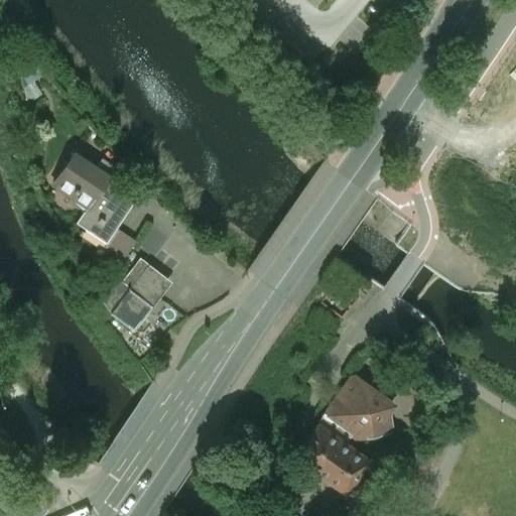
[(113,181),(73,153),(53,183),(74,197),(77,191),(91,202),(76,223),(106,243),(131,206),(108,189),(113,181)]
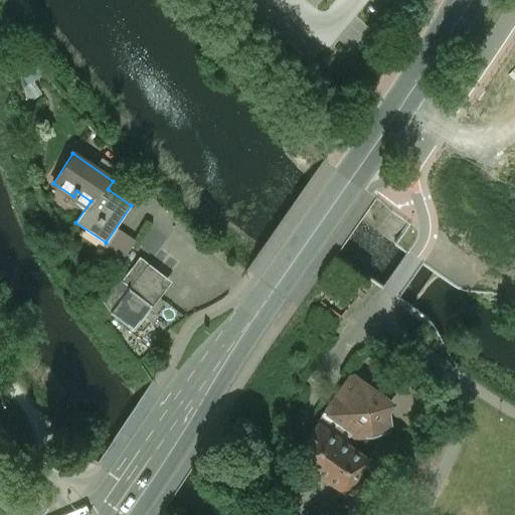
[(156,271),(137,295),(149,303),(167,279),(156,271)]
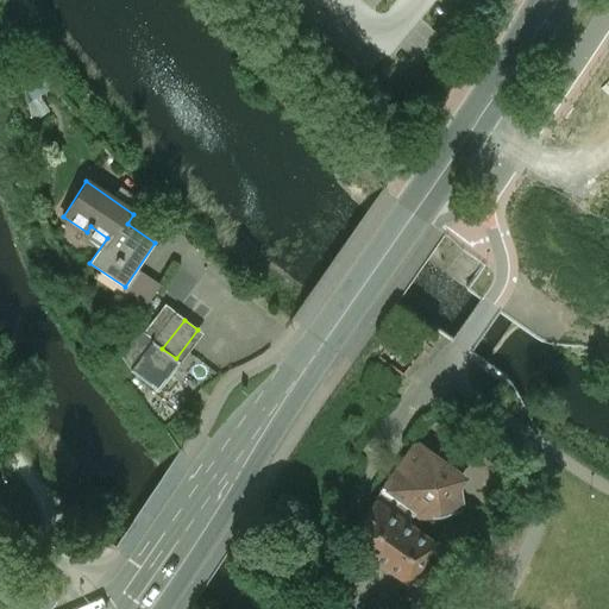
[(162,349),(152,340),(131,370),(158,390),(180,362),(176,358),(162,349)]
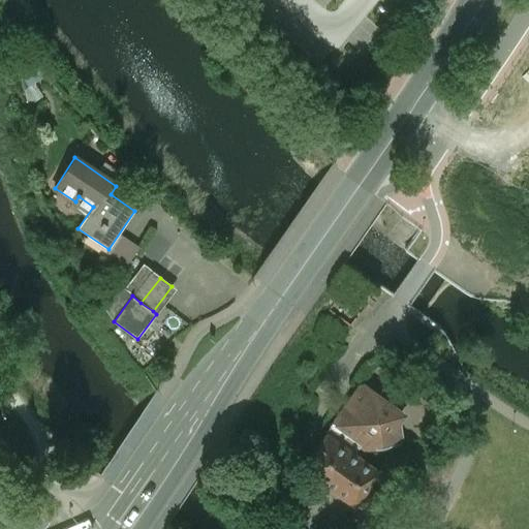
[(395,412),(359,385),(358,387),(360,389),(334,425),(332,424),(323,434),(325,436),(327,435),(353,455),(362,442),(370,447),(375,446),(375,449),(401,444),(395,412)]
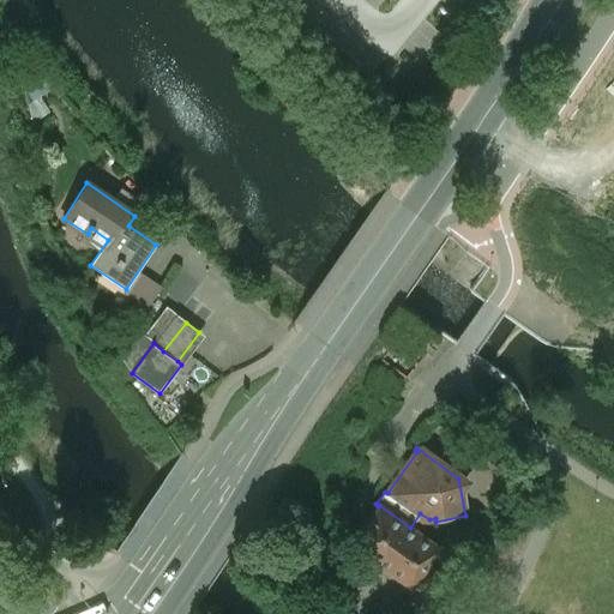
[(410,528),(379,505),(378,506),(350,545),(411,587),(439,548),(410,528)]
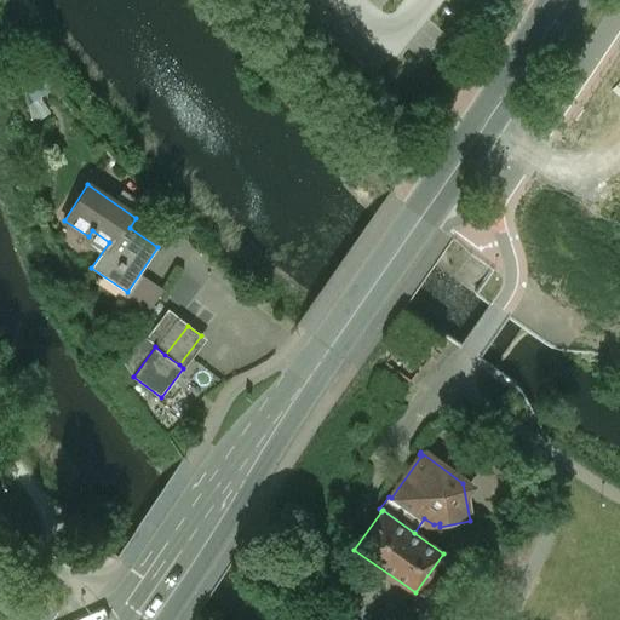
[(443,579),(428,602),(440,610),(455,587),(443,579)]
